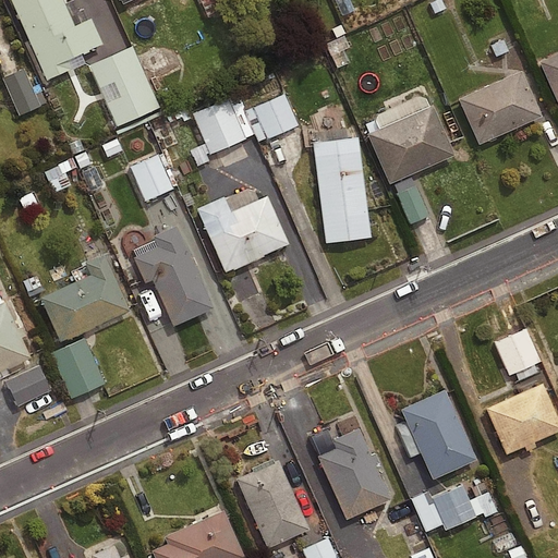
[(12,0),(48,81),(72,70),(69,62),(105,47),(93,20),(75,27),(63,0),(12,0)]
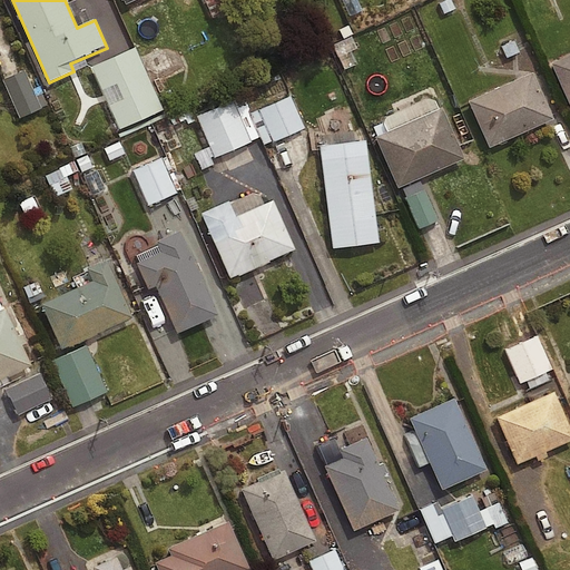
[(158,107),(131,46),(89,64),(117,126),(158,107)]
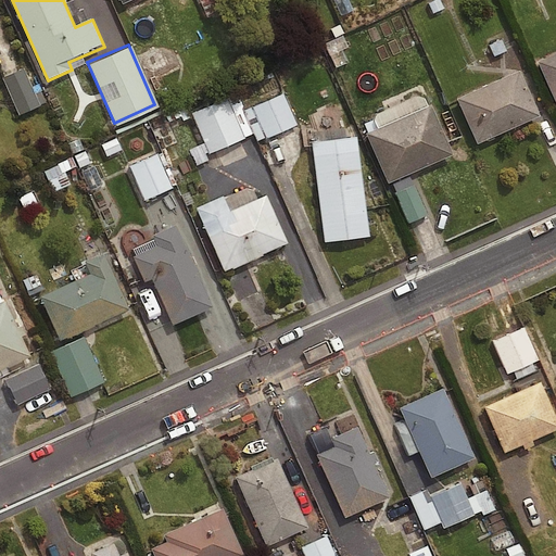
[(555,104),(555,49),(534,59),(555,105),(555,104)]
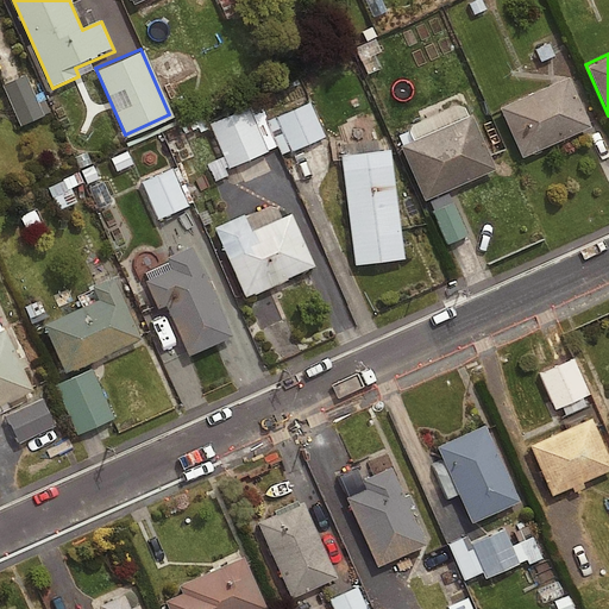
[(23,71),(1,81),(19,123),(49,111),(44,98),(36,101),(23,71)]
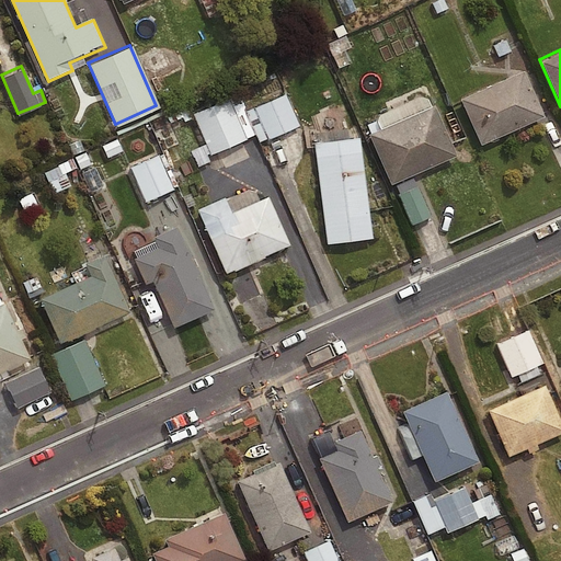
[(546,118),(526,72),(462,101),(483,147),(546,118)]
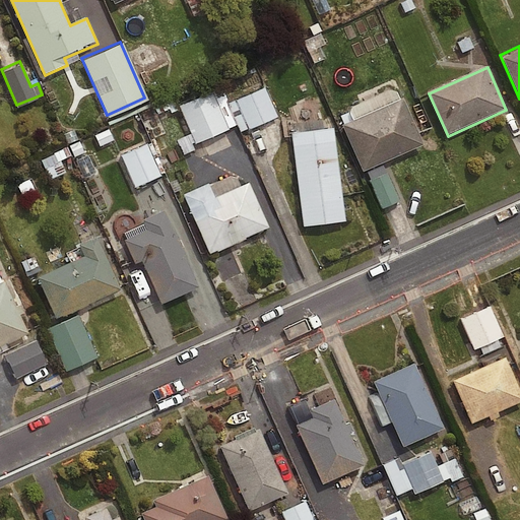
[(220,88),(179,108),(197,145),(239,126),(220,88)]
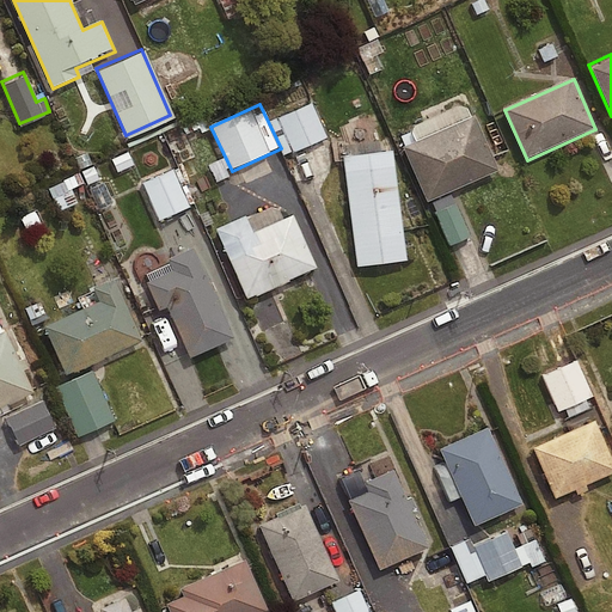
[(314,104),(280,118),(295,153),(329,139),(314,104)]
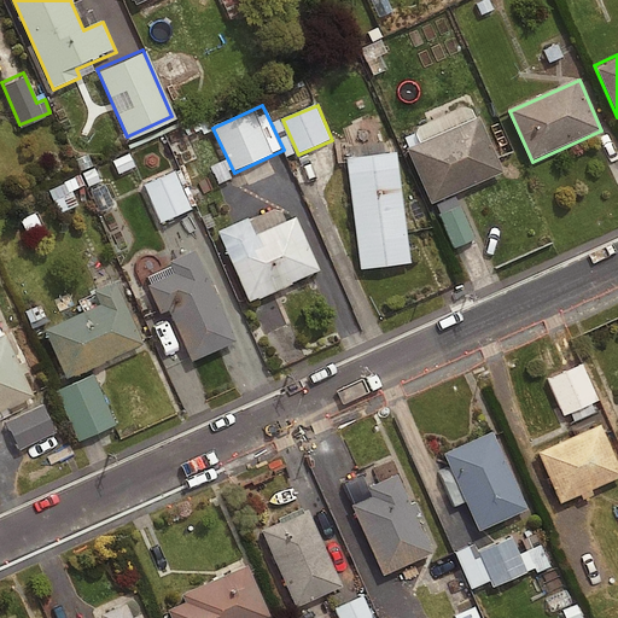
[(506,174),(481,118),(408,150),(433,205),(506,174)]
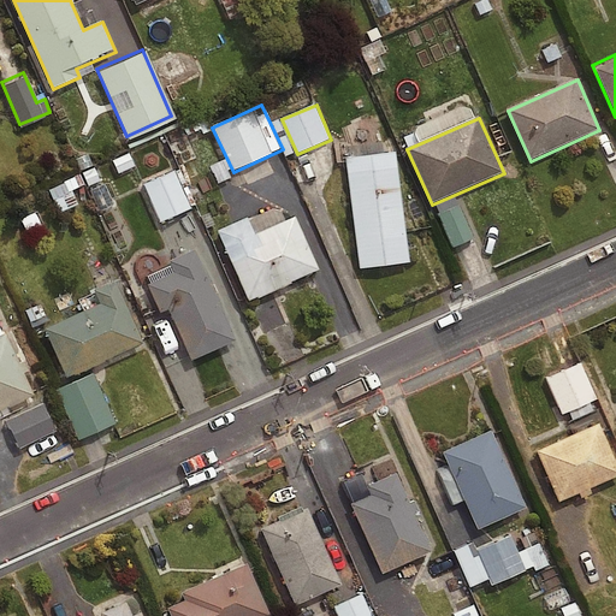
[(397,154),(347,160),(361,270),(412,264),(397,154)]
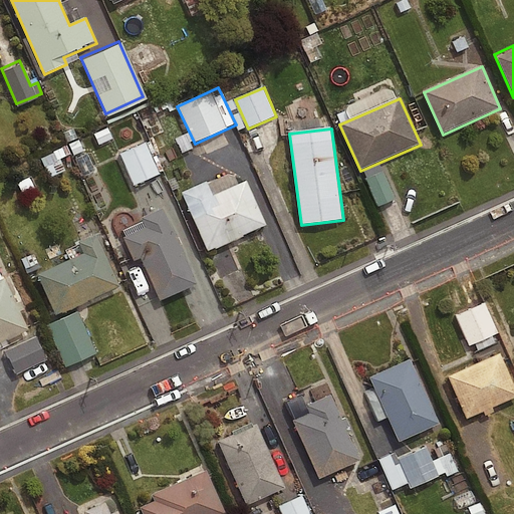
[(82,149),(77,138),(38,158),(48,176),(62,169),(57,158),(69,152),(71,155),(82,149)]
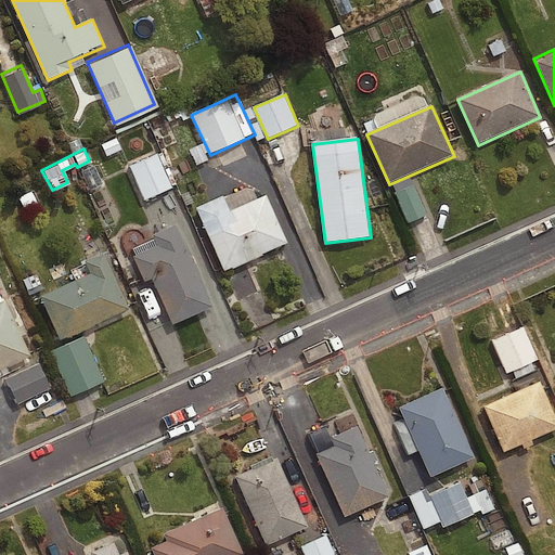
[(158,155),(130,168),(145,202),(173,189),(158,155)]
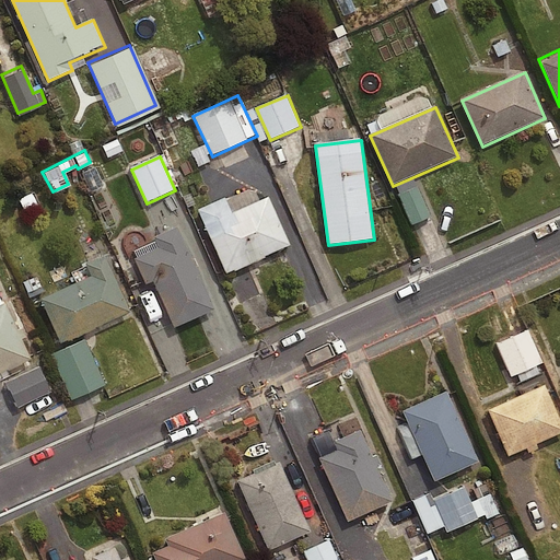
[(427,213),(412,184),(394,193),(409,223),(427,213)]
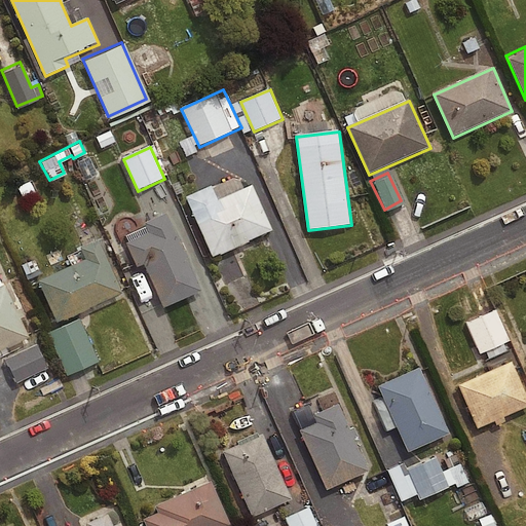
[(212,186),(187,197),(214,258),(273,231),(253,185),(219,200),(212,186)]
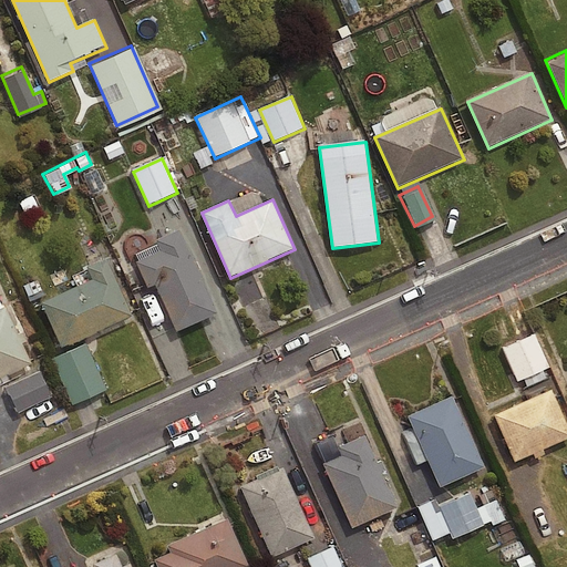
[(177,333),(217,316),(179,232),(156,243),(161,253),(137,264),(148,289),(156,286),(177,333)]
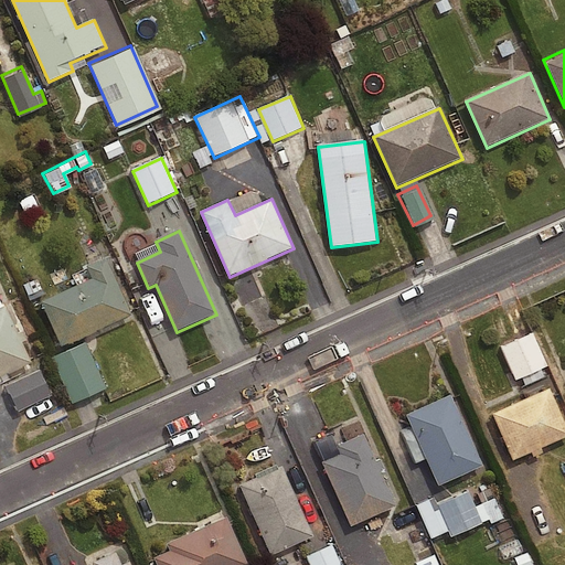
[(41,304),(62,349),(134,317),(108,259),(88,269),(93,280),(41,304)]
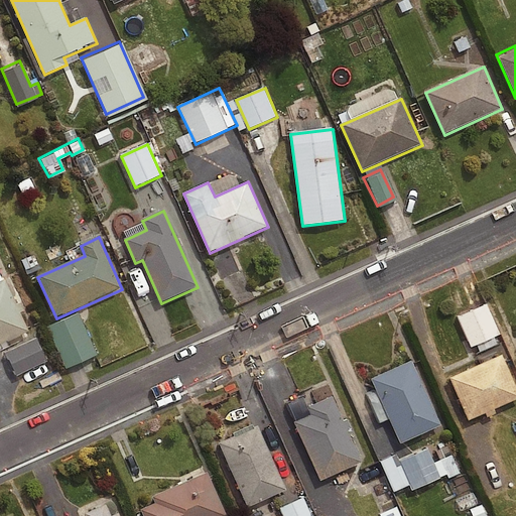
[(0,346),(29,333),(5,281),(0,283),(0,346)]
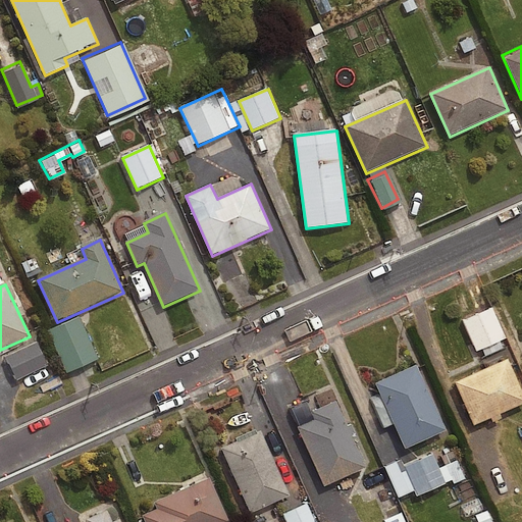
[(502,347),(498,338),(503,336),(489,306),(461,318),(474,349),(478,347),(482,355),(502,347)]
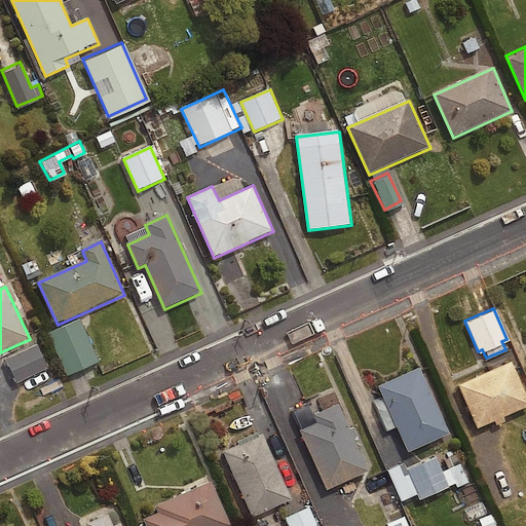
[(81,321),(49,334),(68,377),(100,363),(81,321)]
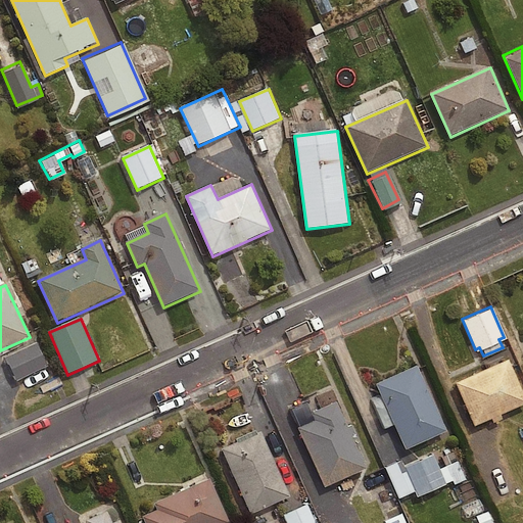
[(522,399),(522,393),(507,357),(454,379),(472,423),(522,399)]
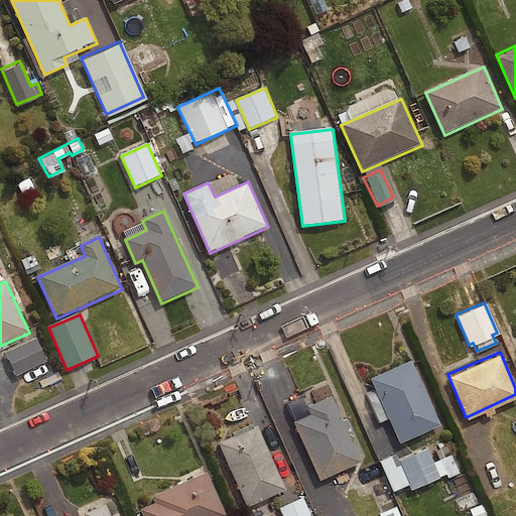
[(439,422),(410,358),(370,376),(399,440),(439,422)]
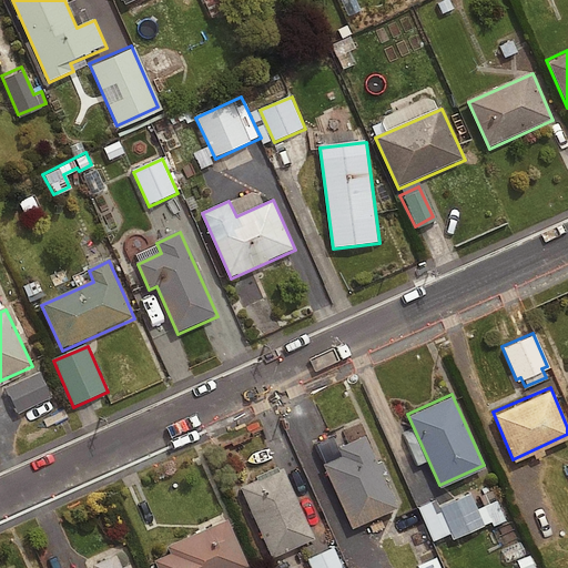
[(398,510),(366,438),(341,450),(344,458),(325,467),(354,530),(398,510)]
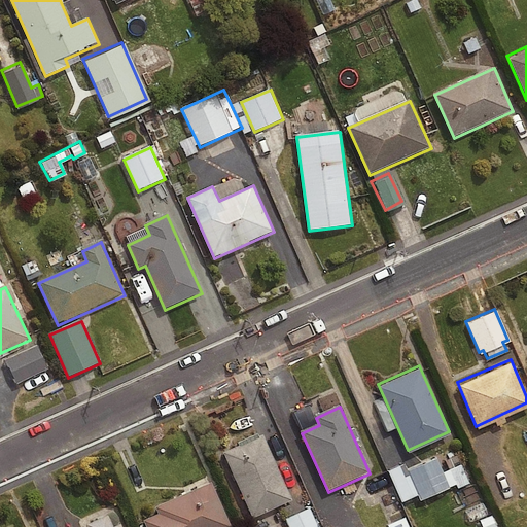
[(293,501),(264,436),(224,454),(253,520),(293,501)]
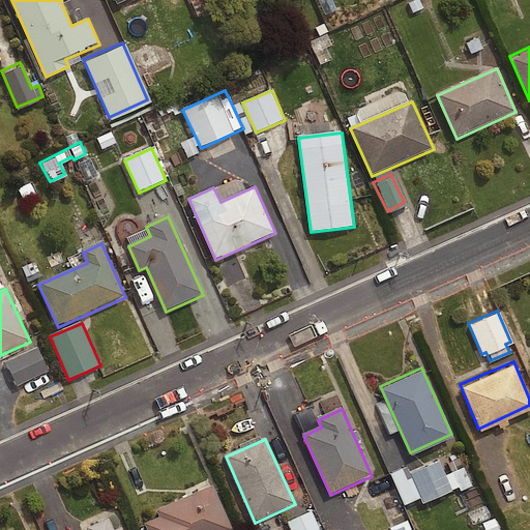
[(462,466),(442,474),(436,459),(406,471),(403,465),(388,471),(402,504),(417,498),(418,501),(457,486),(459,490),(470,486),(462,466)]
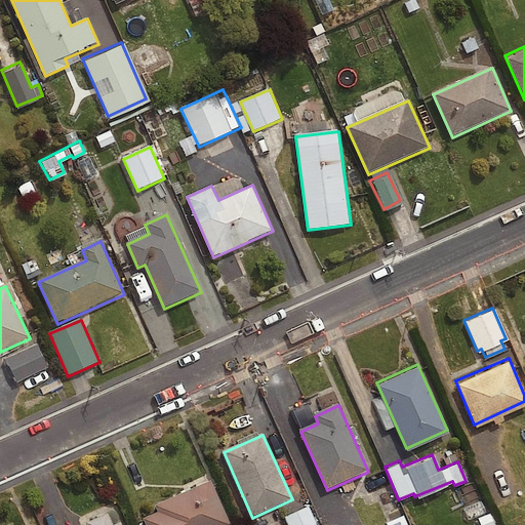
[(230,524),(211,482),(156,507),(159,514),(145,520),(146,524),(230,524)]
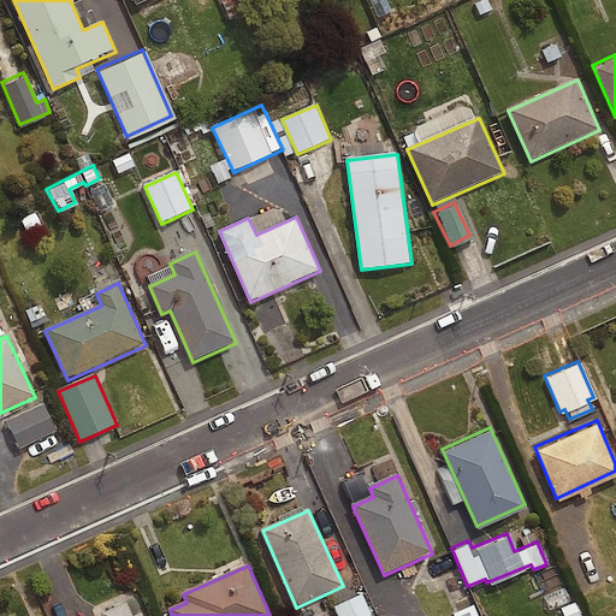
[(369,615),(360,592),(331,604),(336,615),(369,615)]
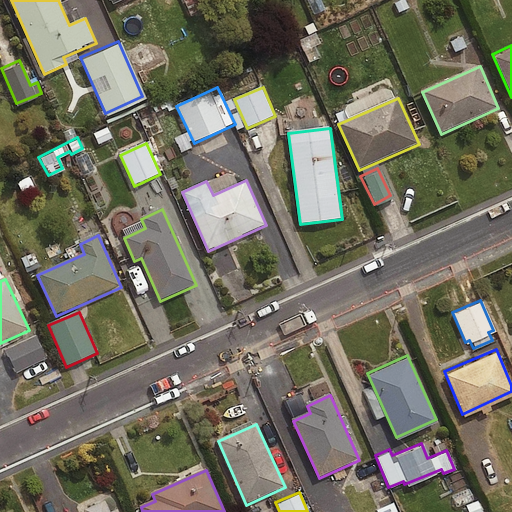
[(481,511),(477,499),(464,504),(467,511),(481,511)]
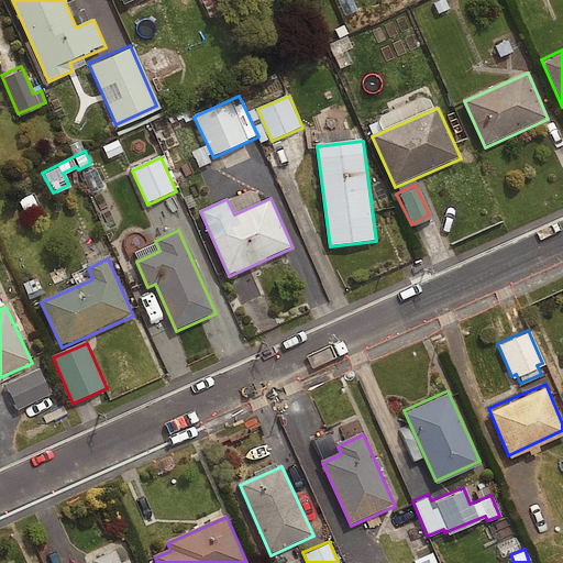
[(437,562),(431,550),(411,559),(412,562),(437,562)]
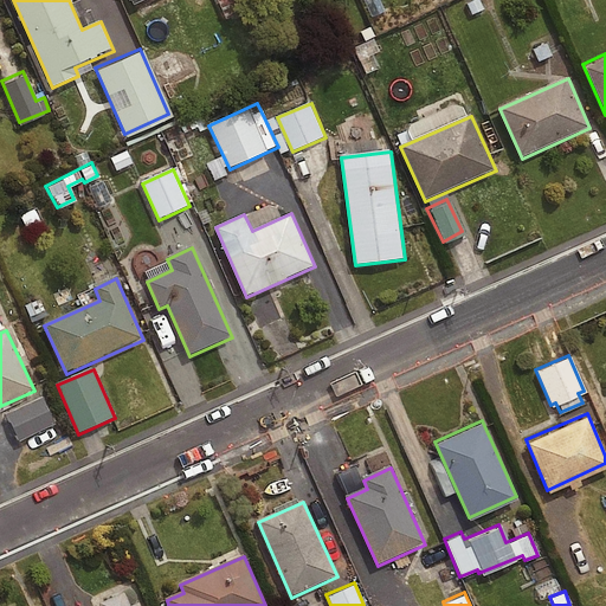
[(141,605),(140,604),(133,605),(129,605),(124,594),(101,605),(141,605)]
